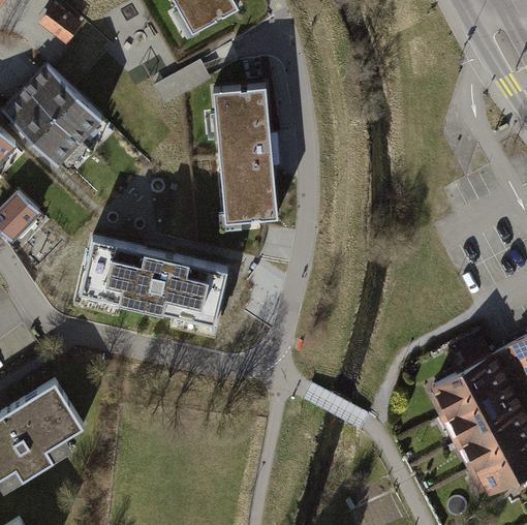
[(236,0),(169,0),(191,37),(242,9),(236,0)]
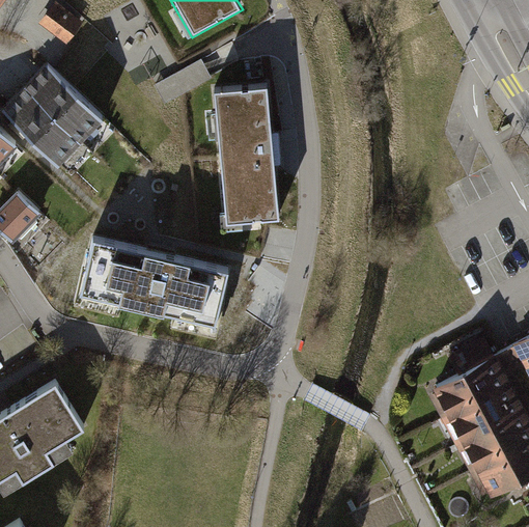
[(72,45),(86,21),(54,2),(39,26),(72,45)]
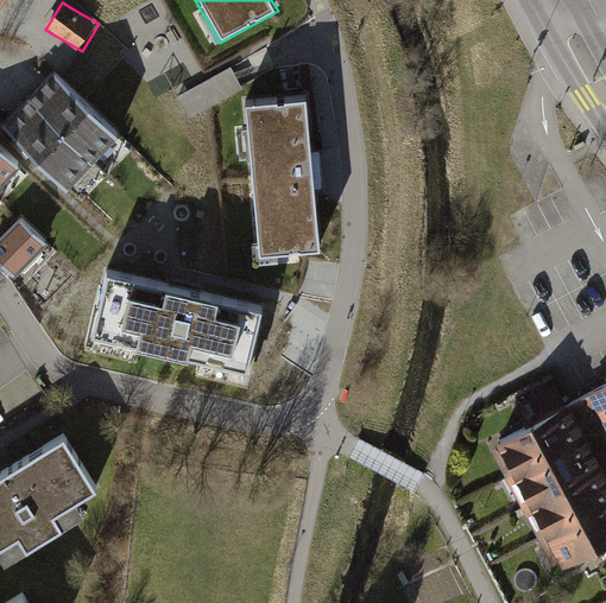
[(229,71),(175,101),(187,121),(240,91),(234,80),(229,71)]
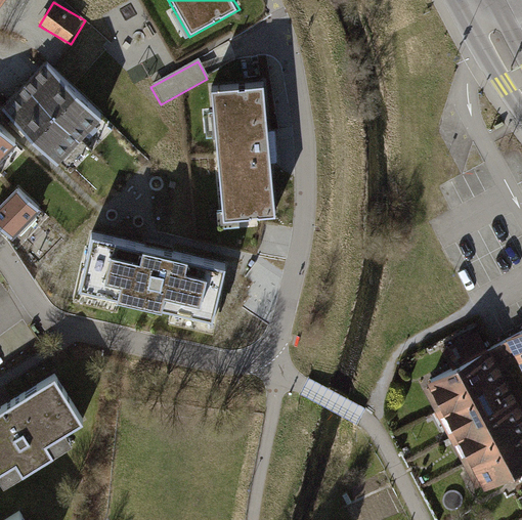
[(23,90),(77,143),(99,121),(45,67),(23,90)]
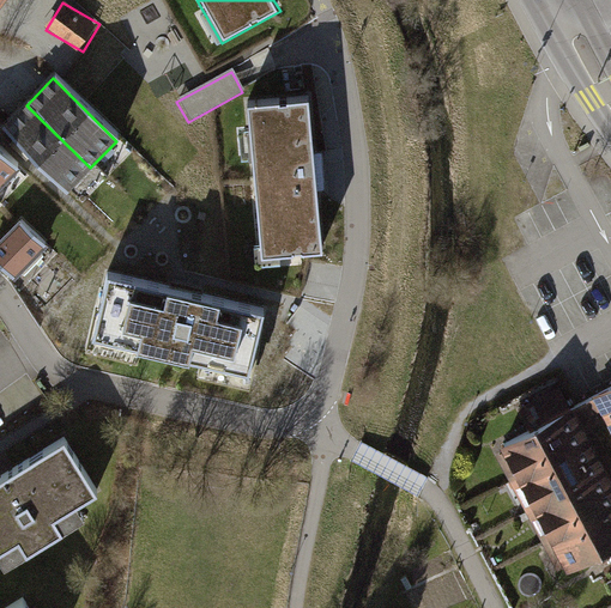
[(308,101),(243,108),(258,260),(322,253),(308,101)]
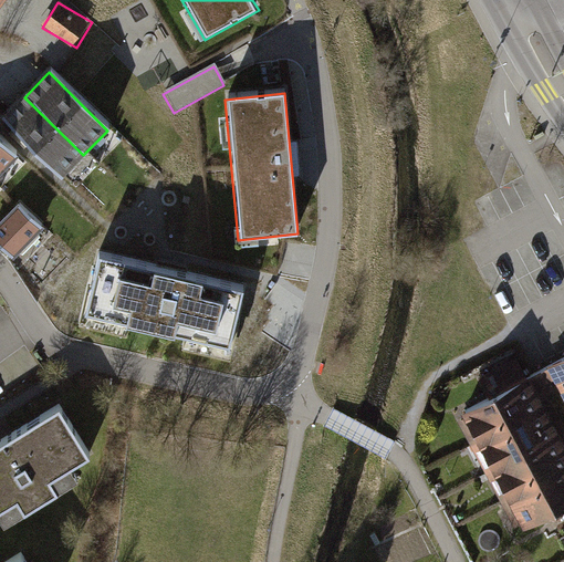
[(0,122),(59,179),(83,155),(24,97),(0,122)]
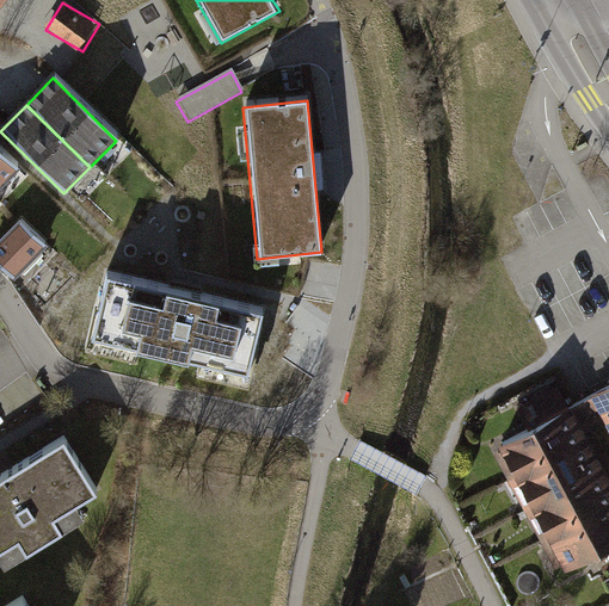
[(0,184),(16,167),(0,153),(0,184)]
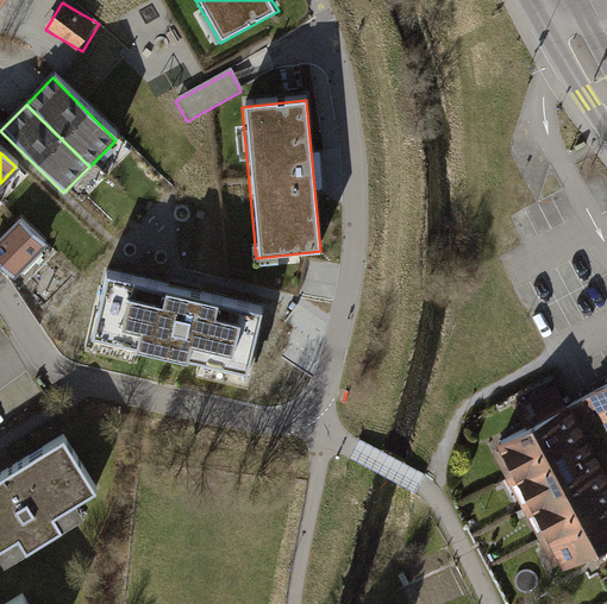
[(42,244),(17,220),(0,237),(0,269),(10,278),(42,244)]
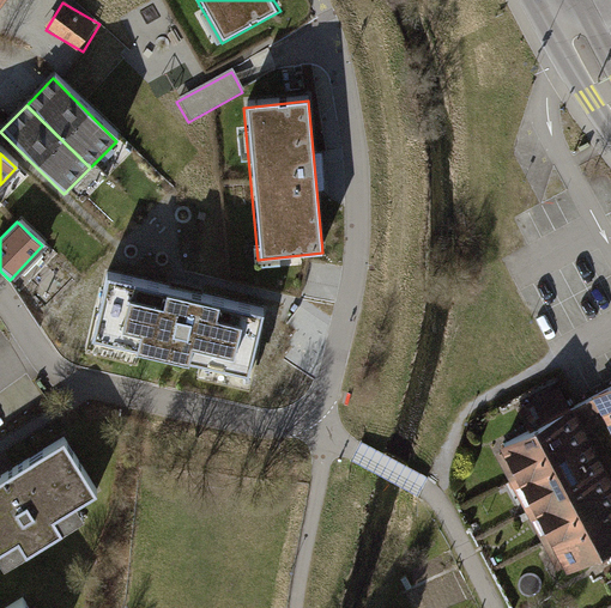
[(266,309),(98,271),(82,345),(249,383),(266,309)]
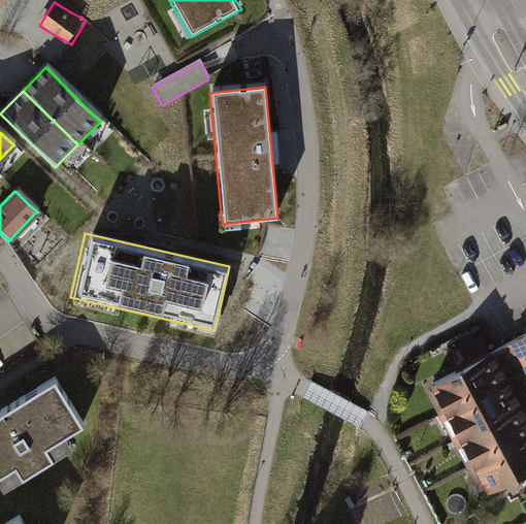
[(525,338),(511,347),(525,375),(525,338)]
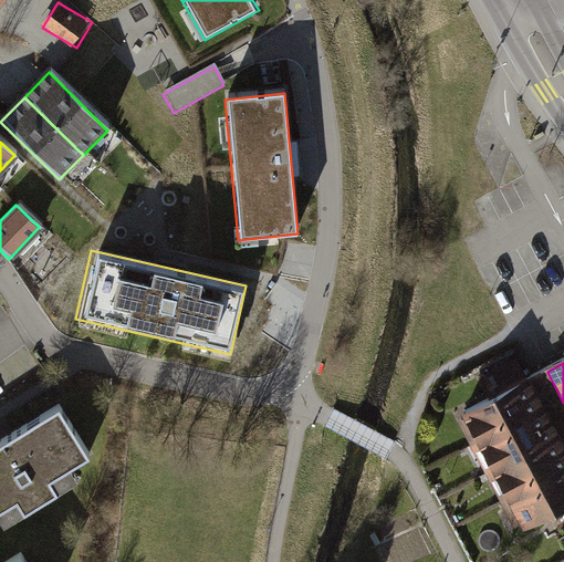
[(486,401),(450,419),(466,448),(541,409),(526,381),(523,382),(517,368),(479,388),(486,401)]
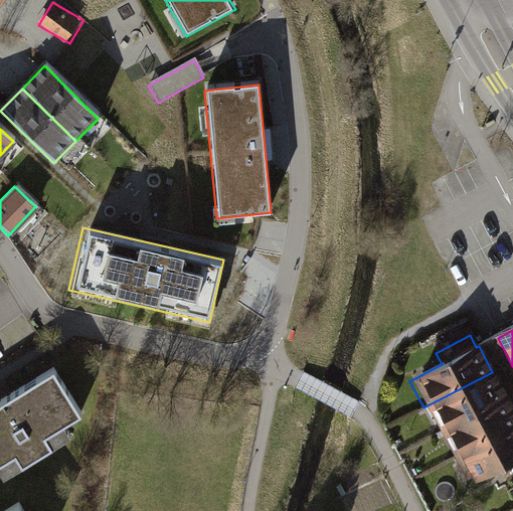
[(52,372),(0,404),(0,466),(15,456),(23,469),(53,450),(46,438),(80,416),(52,372)]
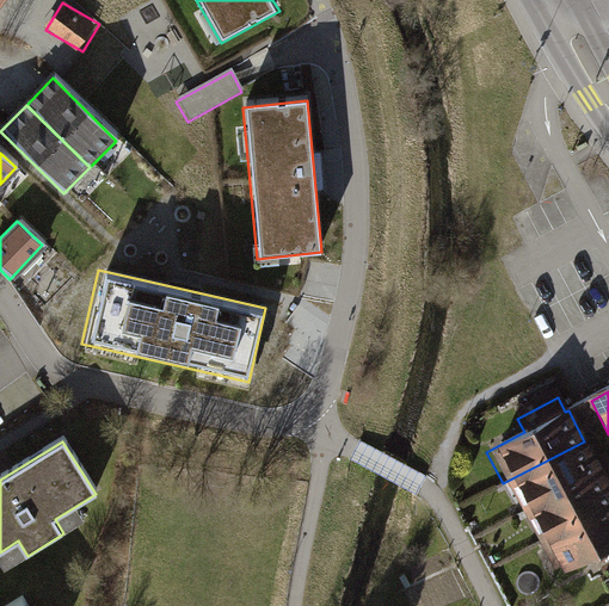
[(584,441),(503,483),(520,515),(601,472),(584,441)]
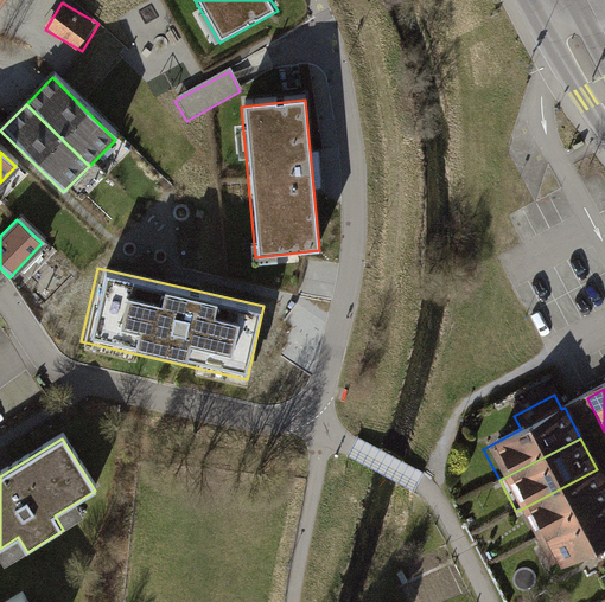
[(604,485),(597,469),(516,512),(532,543),(604,505),(604,485)]
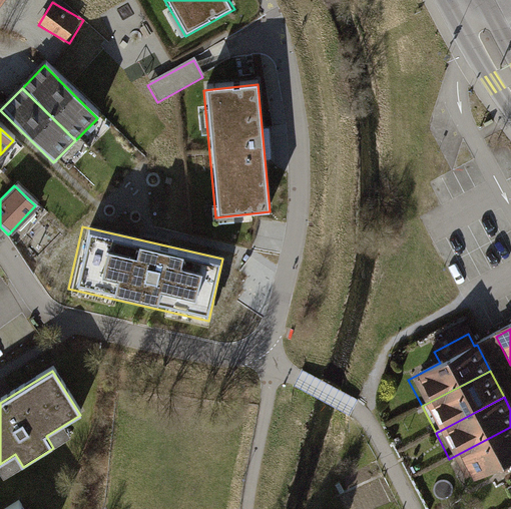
[(510,427),(449,459),(463,485),(510,460),(510,427)]
